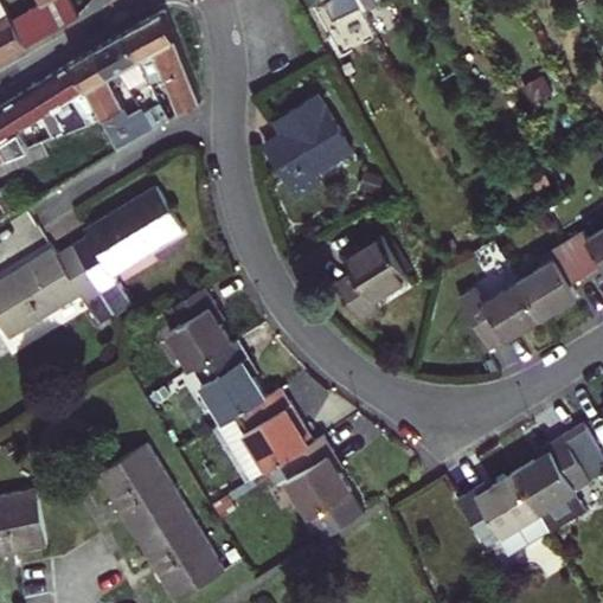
[(37,0),(40,5),(26,14),(40,39),(53,32),(77,18),(68,0),(37,0)]
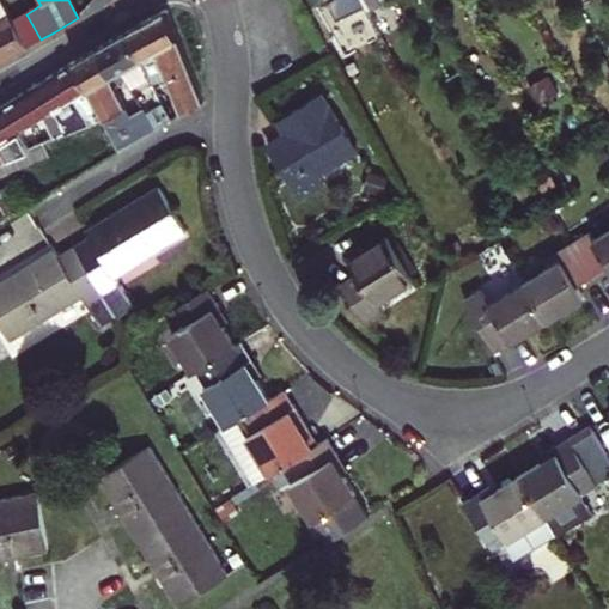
[(335,22),(364,7),(359,0),(332,0),(326,4),(335,22)]
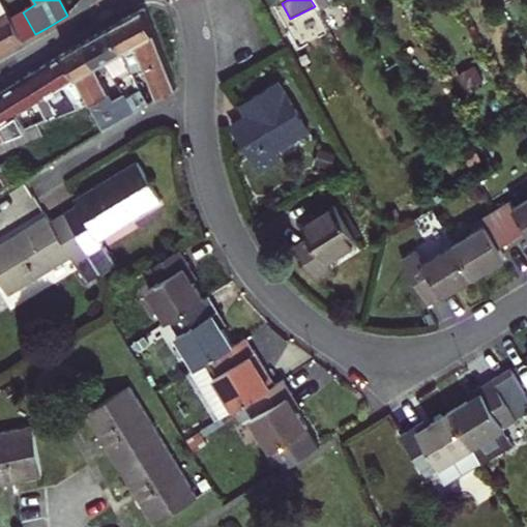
[(317,12),(328,6),(324,0),(311,0),(315,6),(317,12)]
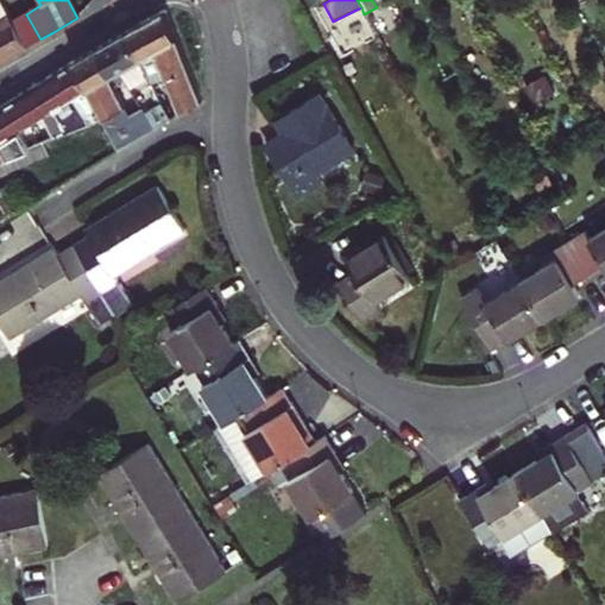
[(0,29),(10,24),(0,7),(0,29)]
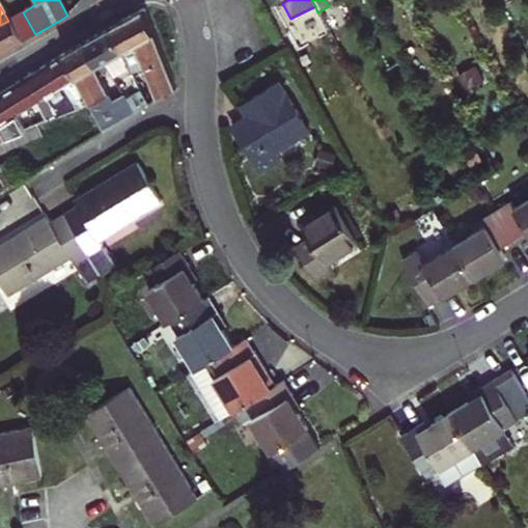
[(142,70),(156,102),(174,91),(142,11),(123,22),(108,30),(120,53),(119,53),(128,71),(130,75),(142,70)]
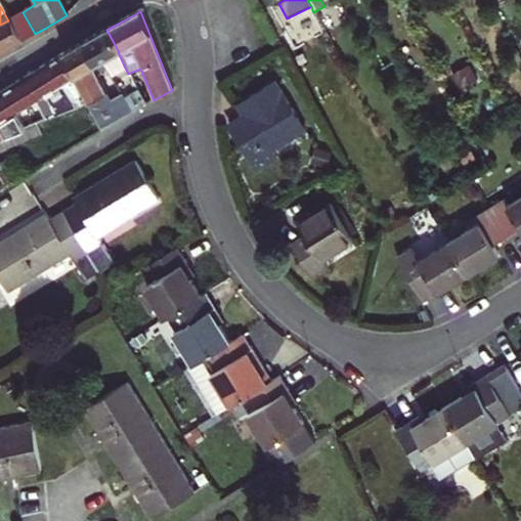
[(35,34),(23,12),(8,20),(20,42),(28,38),(35,34)]
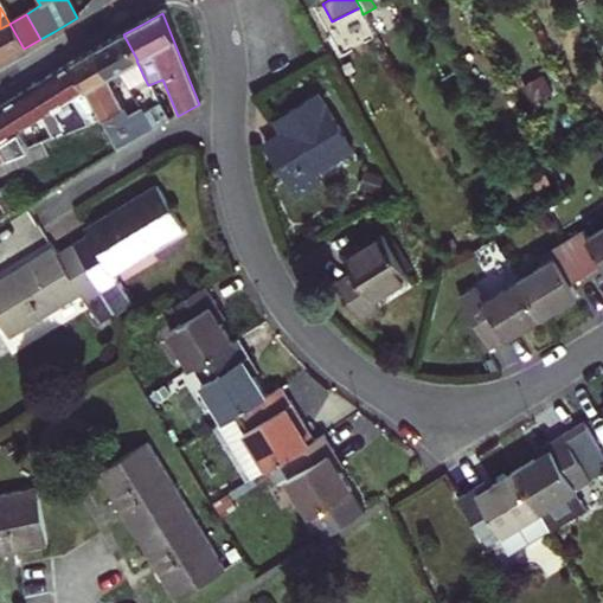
[(0,61),(24,49),(10,24),(0,29),(0,61)]
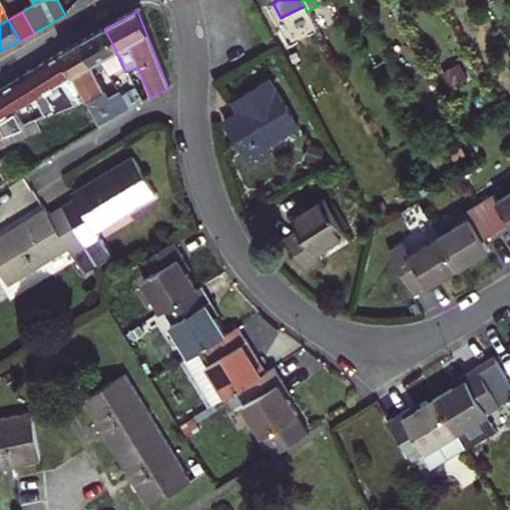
[(116,51),(104,29),(95,35),(86,40),(91,47),(87,50),(95,63),(99,60),(108,76),(123,68),(115,51),(116,51)]
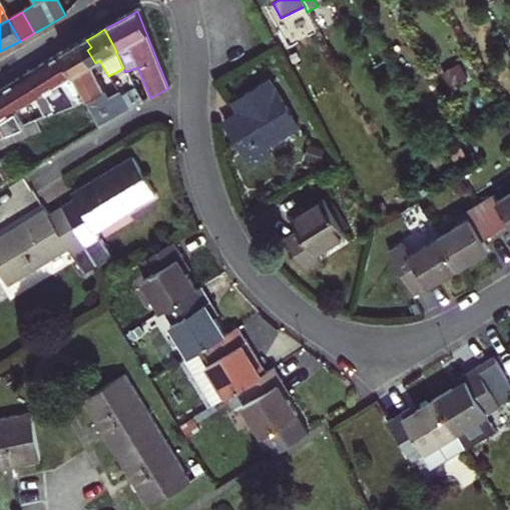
[(90,65),(95,63),(87,50),(91,47),(86,40),(72,48),(60,55),(71,77),(72,77),(85,103),(90,112),(98,129),(116,117),(107,100),(90,65)]
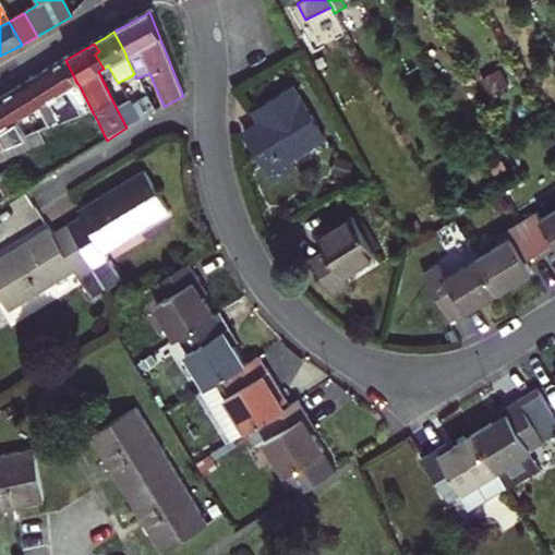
[(29,82),(43,104),(50,116),(58,127),(93,112),(79,84),(77,84),(65,60),(47,71),(29,82)]
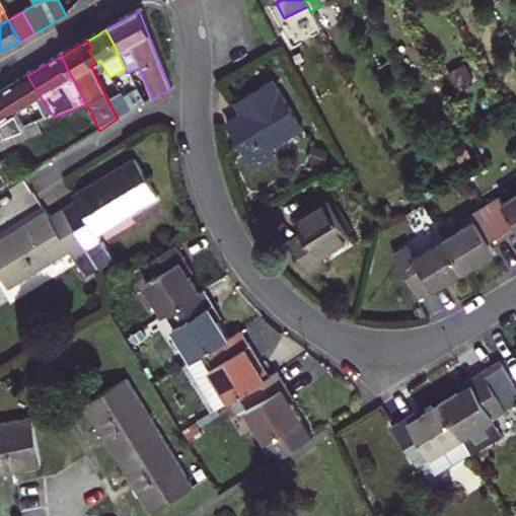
[(8,88),(1,92),(0,92),(0,129),(5,138),(26,129),(22,121),(16,109),(40,96),(27,76),(8,88)]
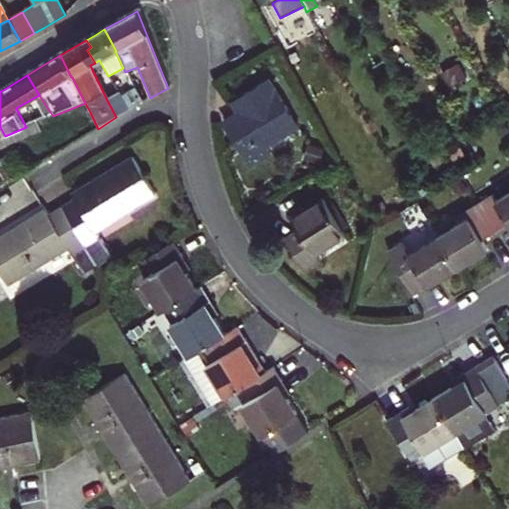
[(243,156),(250,166),(268,155),(265,149),(296,129),(267,82),(237,100),(243,110),(238,114),(223,122),(243,156)]
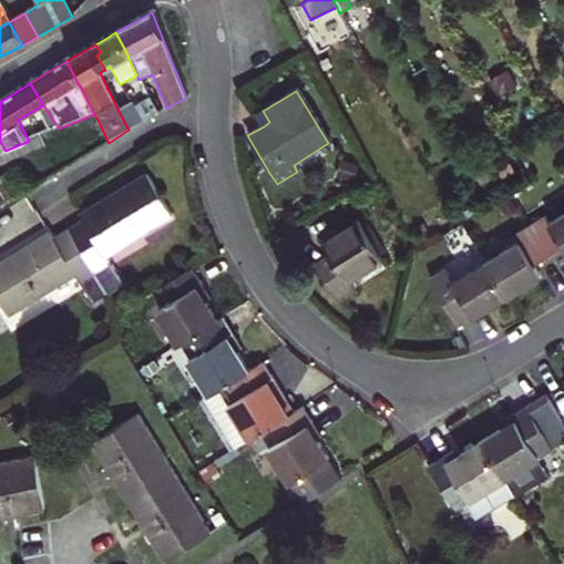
[(129,130),(143,122),(139,115),(131,103),(119,111),(129,130)]
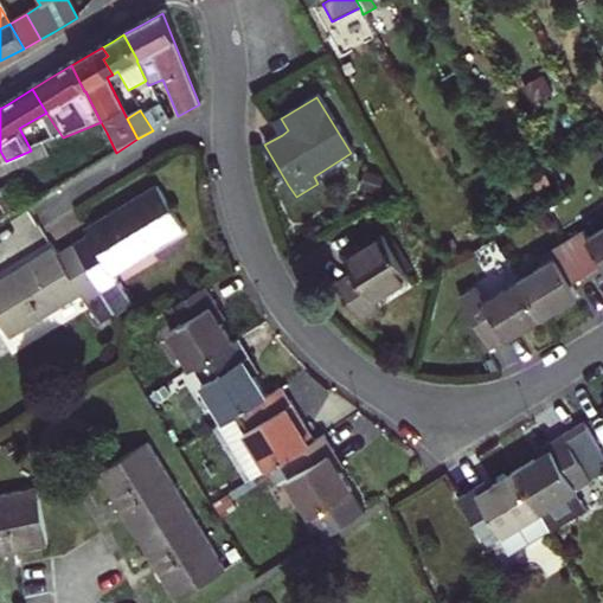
[(166,122),(161,115),(148,123),(153,130),(166,122)]
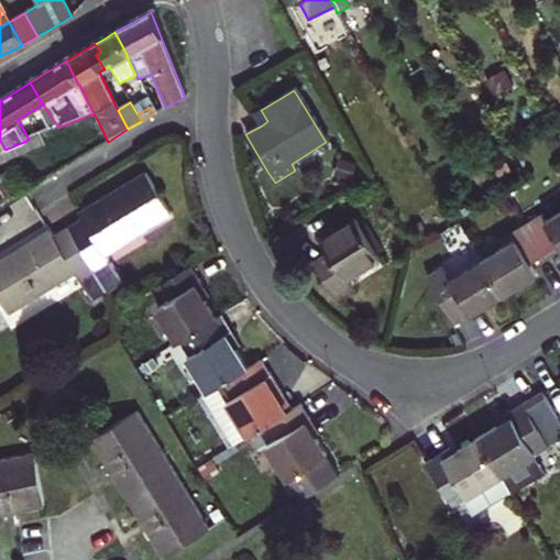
[(267,121),(261,110),(254,113),(262,125),(267,121)]
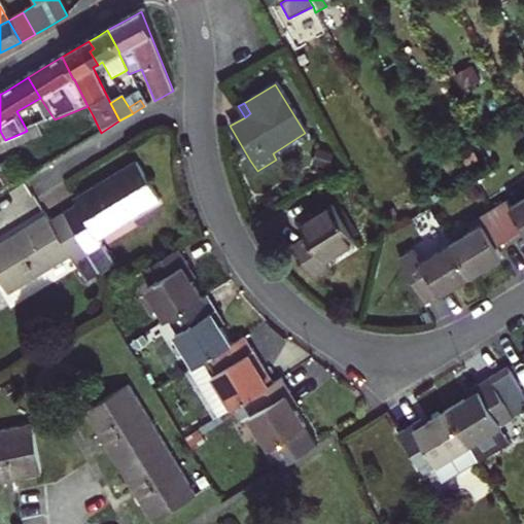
[(47,109),(23,123),(27,131),(38,127),(55,119),(47,109)]
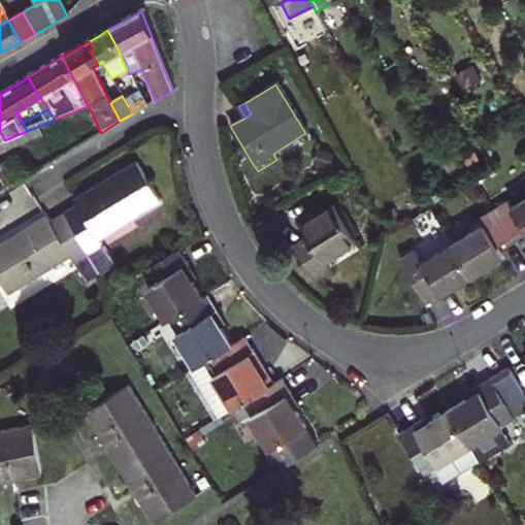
[(93,116),(86,119),(92,130),(72,141),(76,148),(101,133),(93,116)]
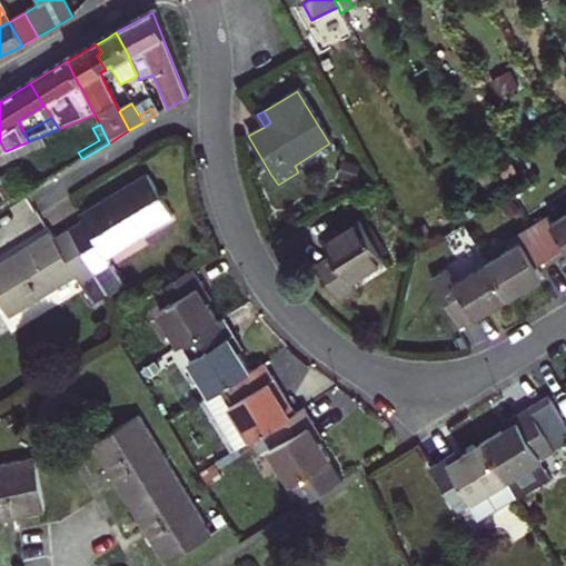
[(0,165),(46,148),(41,137),(29,141),(6,151),(0,154),(0,165)]
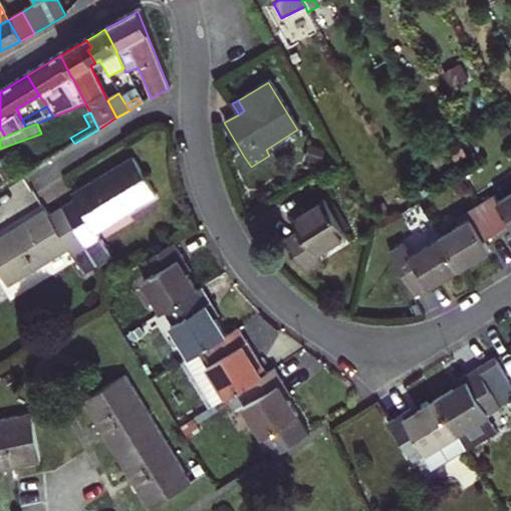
[(449,156),(453,164),(465,158),(461,150),(449,156)]
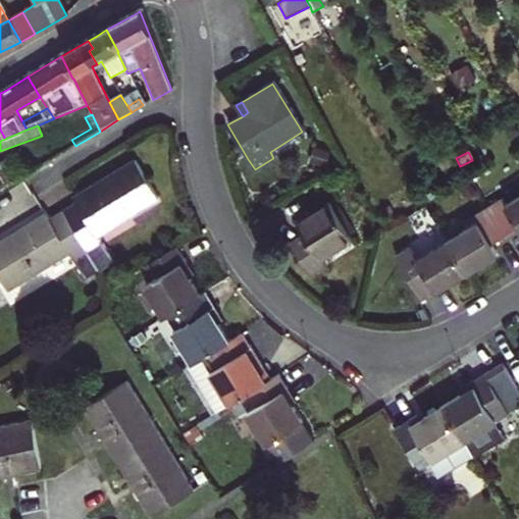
[(0,191),(26,173),(14,156),(0,163),(0,191)]
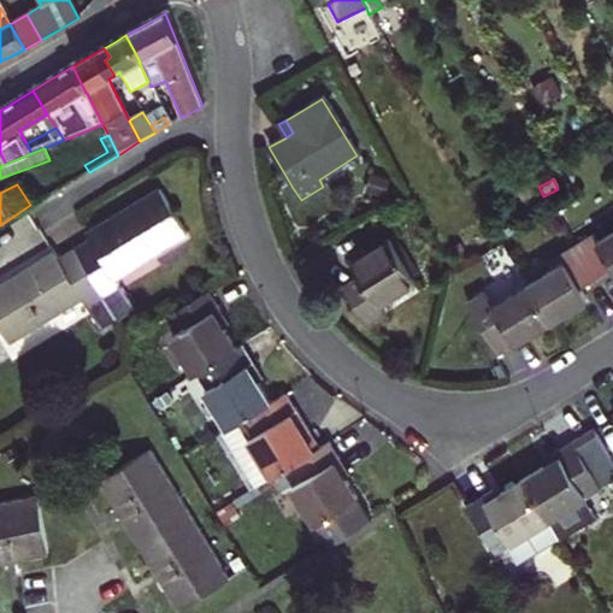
[(77,260),(116,322),(133,311),(113,280),(184,235),(157,192),(142,201),(121,214),(124,220),(89,243),(93,251),(77,260)]
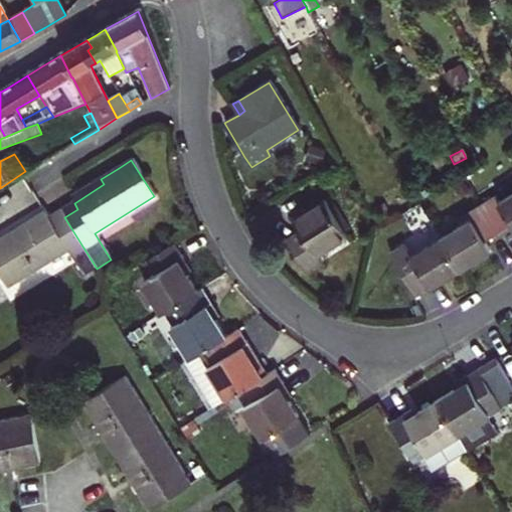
[(472,188),(480,183),(475,175),(467,180),(472,188)]
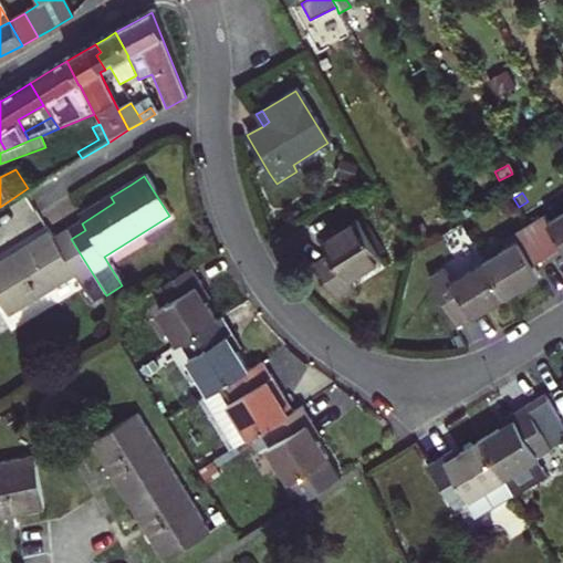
[(77,217),(82,223),(114,202),(111,197),(77,217)]
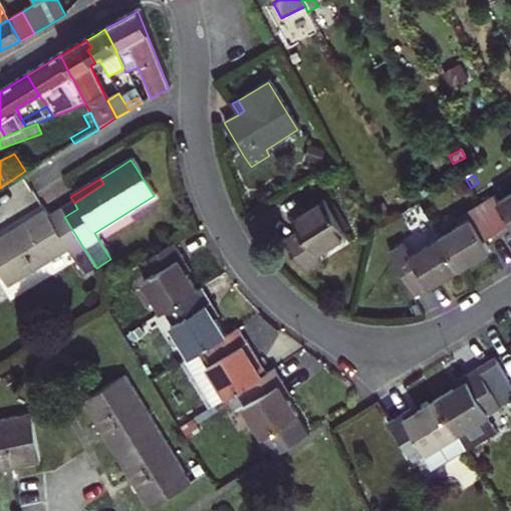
[(458,197),(466,192),(461,183),(452,189),(458,197)]
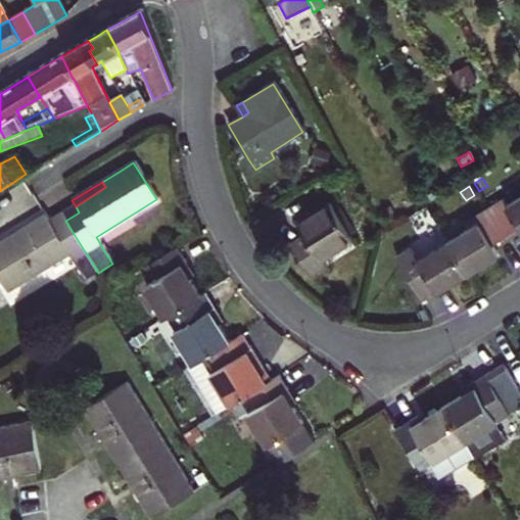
[(519,197),(505,207),(501,201),(487,209),(504,237),(518,229),(519,230),(519,232),(519,197)]
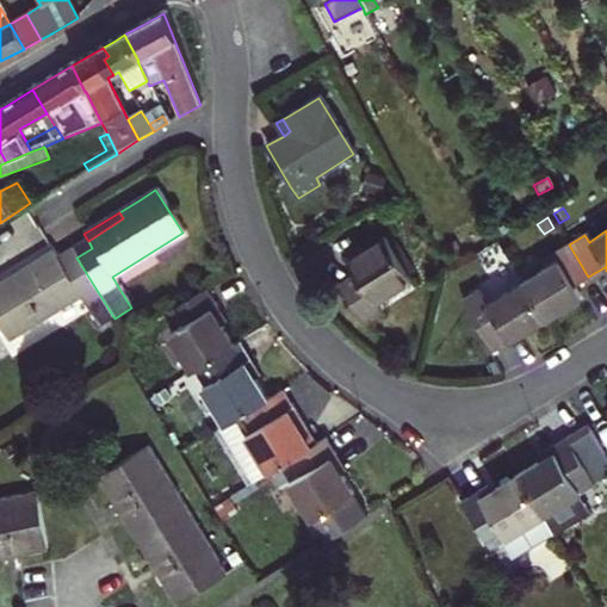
[(372,305),(409,283),(384,240),(345,264),(355,279),(339,289),(345,299),(360,323),(377,314),(372,305)]
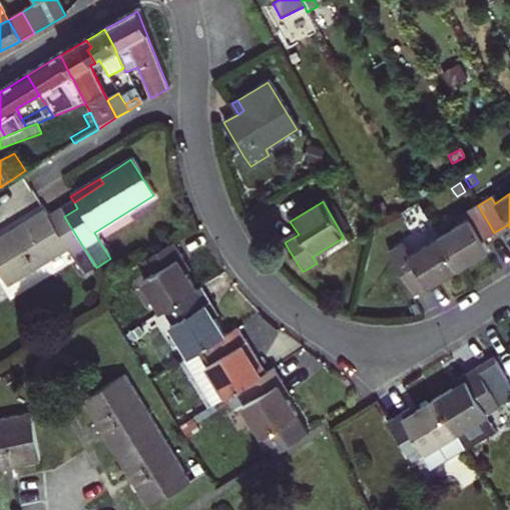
[(61,210),(64,216),(77,208),(74,202),(61,210)]
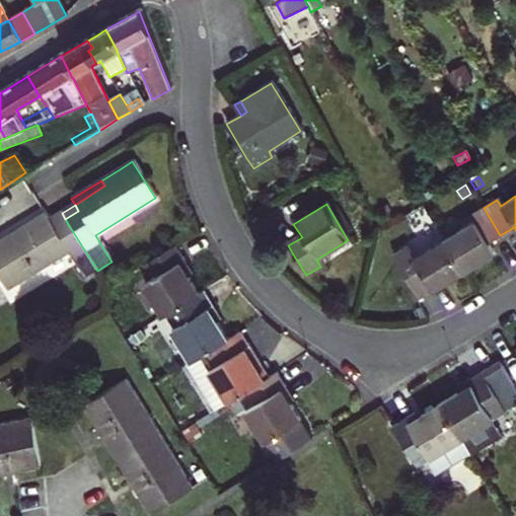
[(469,217),(473,223),(443,241),(462,273),(477,263),(493,253),(488,245),(487,243),(500,235),(484,208),(469,217)]
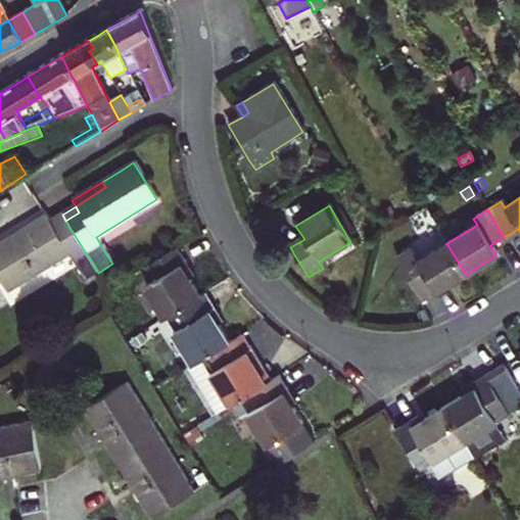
[(52,229),(65,221),(62,215),(48,223),(52,229)]
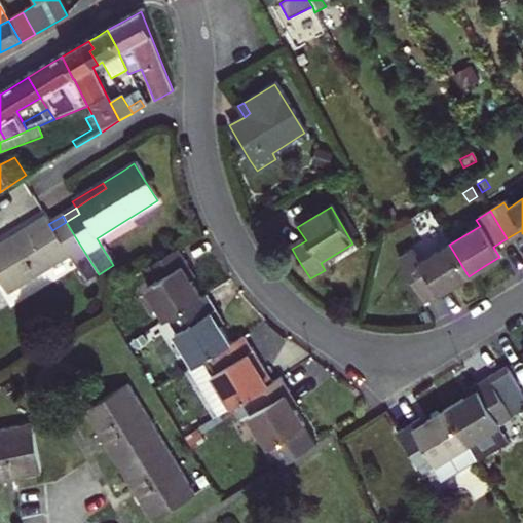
[(48,224),(45,218),(32,226),(14,237),(19,243),(48,224)]
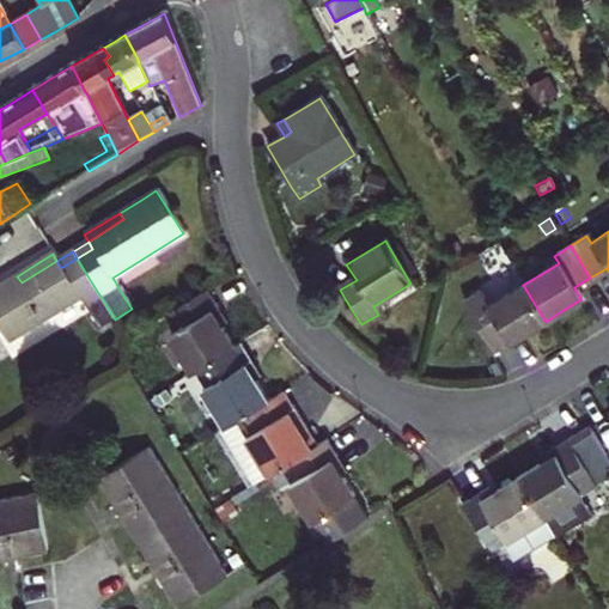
[(0,329),(7,341),(79,298),(98,330),(115,320),(77,259),(61,268),(56,261),(22,282),(17,276),(0,286),(0,329)]
